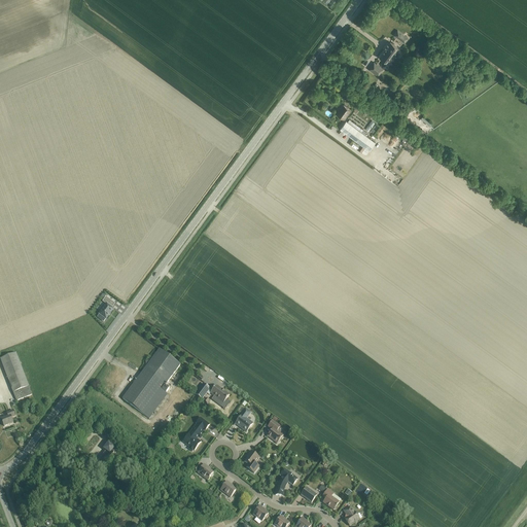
[(320,0),(332,8),(339,0),(320,0)]
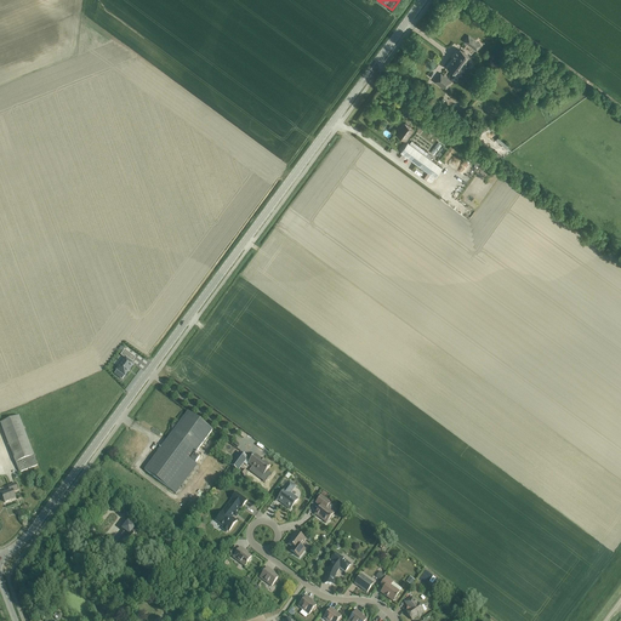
[(465,41),(477,51),(480,45),(468,36),(465,41)]
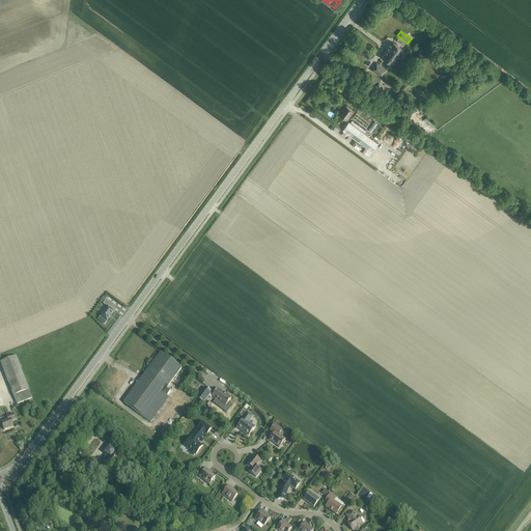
[(399,51),(401,49),(393,43),(391,46),(390,45),(388,48),(389,48),(383,58),(391,63),(397,55),(398,55),(398,56),(399,57),(400,57),(403,54),(402,53),(401,52),(400,52),(399,51)]
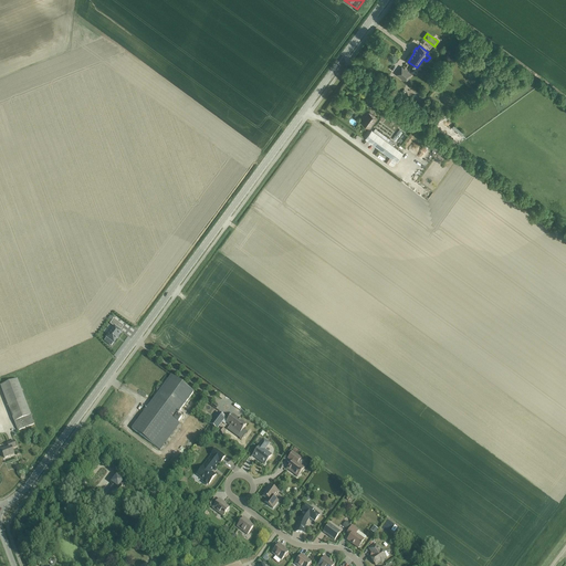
[(396,75),(406,82),(411,74),(401,67),(396,75)]
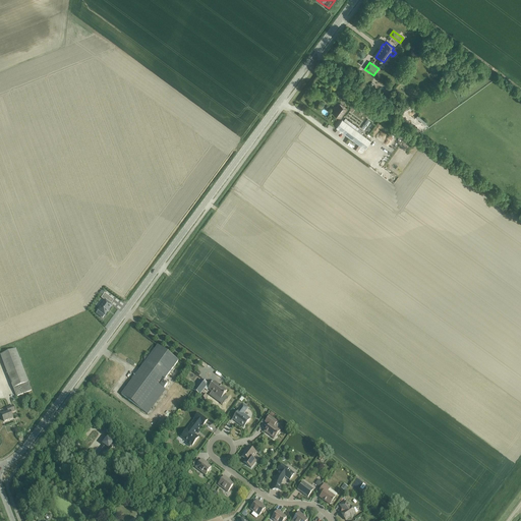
[(335,106),(332,112),(341,118),(347,109),(339,103),(336,107),(335,106)]
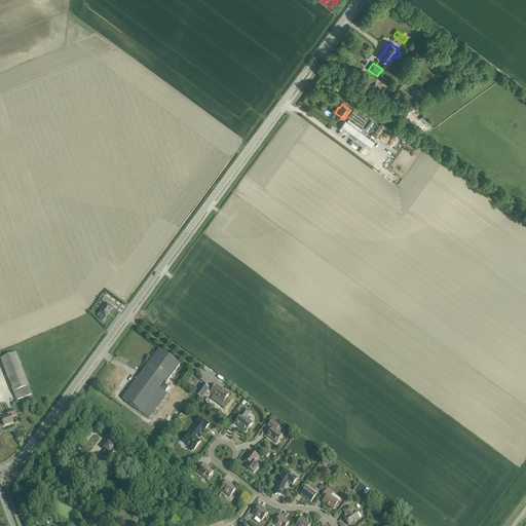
[(422,115),(420,118),(426,123),(423,127),(428,132),(434,124),(422,115)]
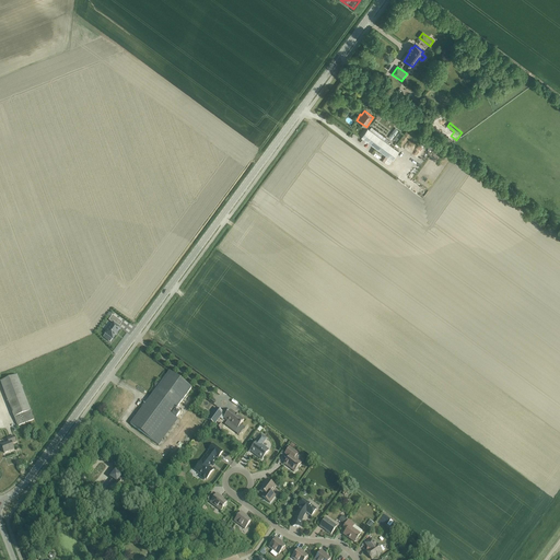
[(361,138),(392,161),(398,152),(387,143),(389,140),(371,127),(369,130),(368,129),(361,138)]
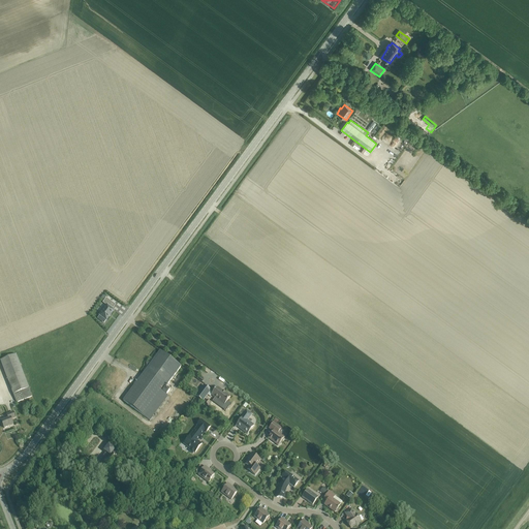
[(116,305),(106,299),(103,303),(106,306),(99,315),(106,321),(114,310),(113,309),(116,305)]
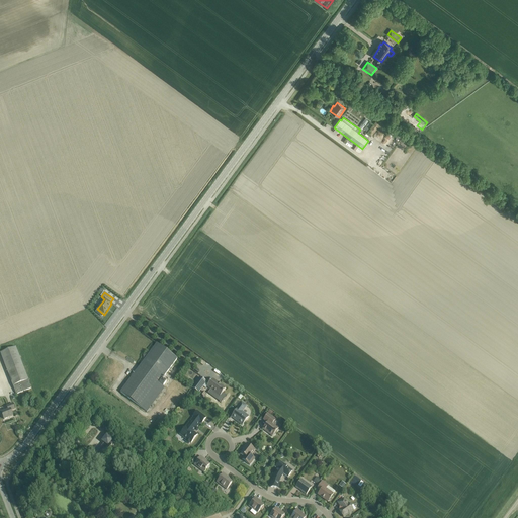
[(157,344),(120,393),(147,412),(165,387),(163,386),(167,382),(163,379),(163,378),(168,382),(169,380),(164,376),(177,359),(157,344)]
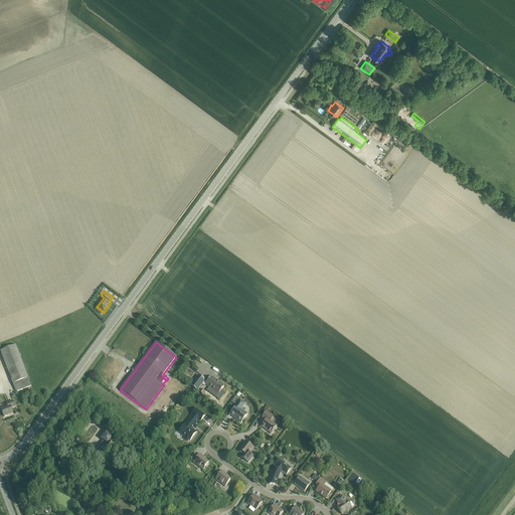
[(0,351),(16,392),(31,386),(16,345),(0,351)]
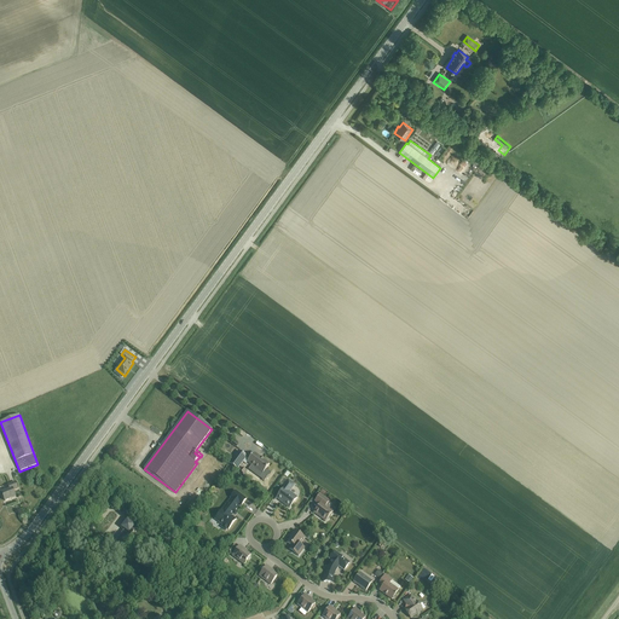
[(246,464),(247,462),(249,460),(247,457),(238,451),(230,464),(237,469),(243,462),(246,464)]
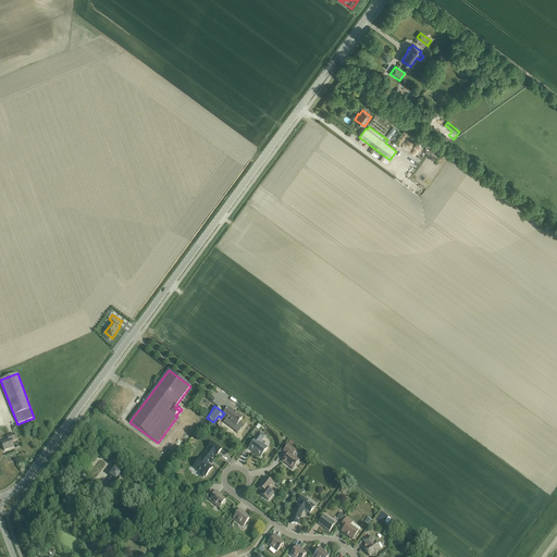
[(222,416),(236,426),(243,418),(229,408),(224,413),(222,416)]
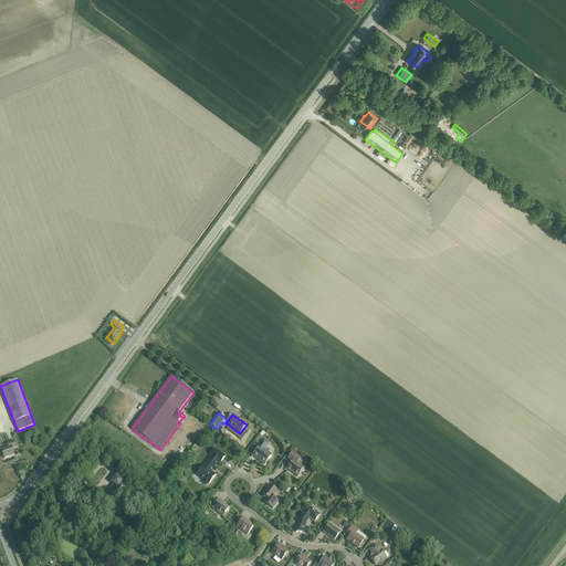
[(209,426),(203,433),(209,437),(213,430),(209,426)]
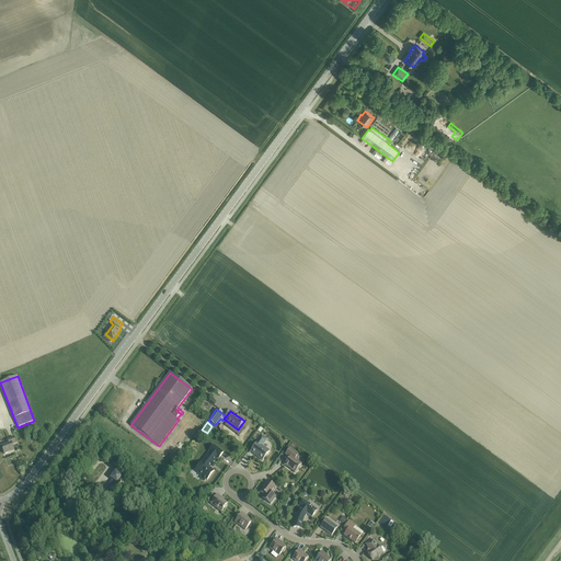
[(250,451),(262,460),(270,451),(262,446),(266,439),(261,436),(256,443),(250,451)]
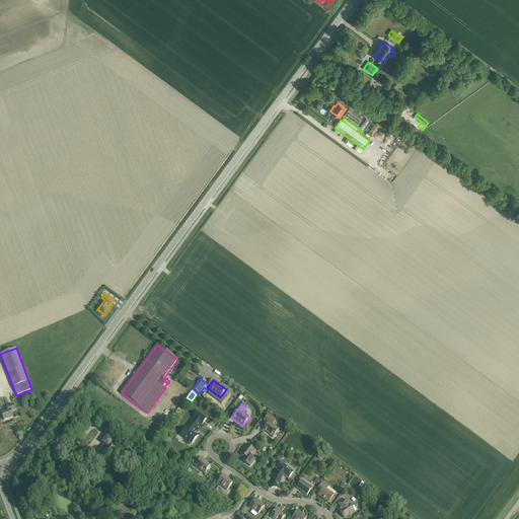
[(11,412),(15,411),(13,404),(7,406),(8,411),(1,413),(4,421),(13,417),(11,412)]
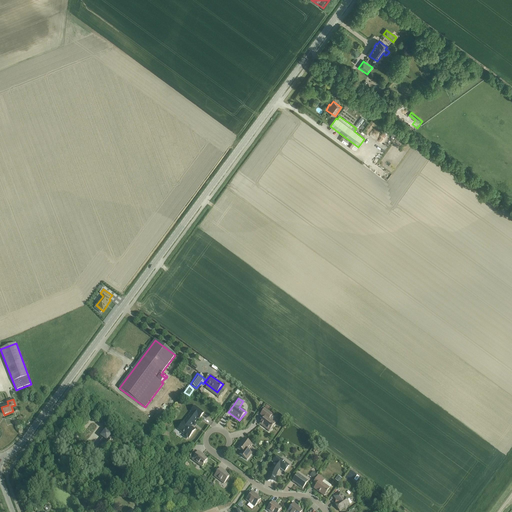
[(183,437),(187,439),(188,438),(189,438),(195,430),(191,427),(198,418),(199,419),(204,413),(194,406),(190,412),(191,413),(184,422),(184,421),(177,430),(185,435),(183,437)]
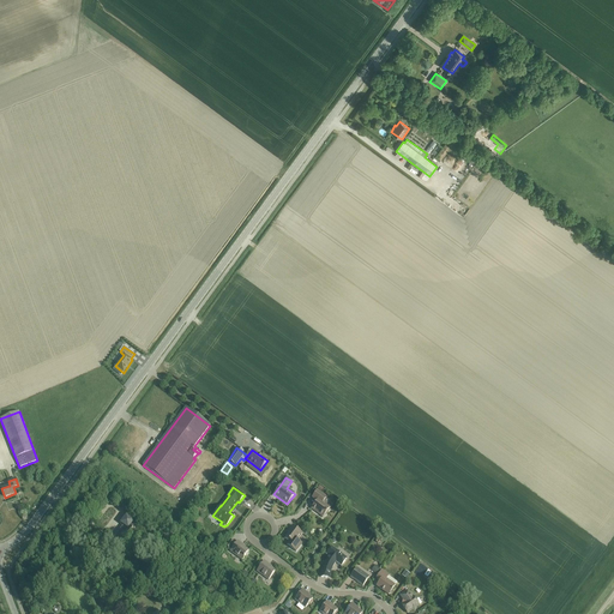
[(330,509),(331,507),(324,503),(327,498),(318,491),(312,498),(317,501),(311,509),(323,518),(324,517),(325,517),(326,515),(326,513),(327,511),(329,511),(330,510),(330,509)]
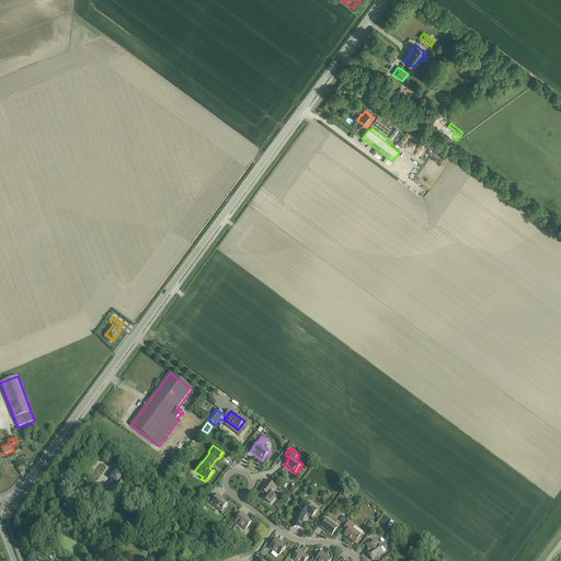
[(102,493),(111,501),(111,500),(109,499),(111,495),(110,495),(122,479),(123,480),(125,477),(127,479),(128,478),(119,471),(117,473),(115,472),(111,478),(113,480),(102,493)]
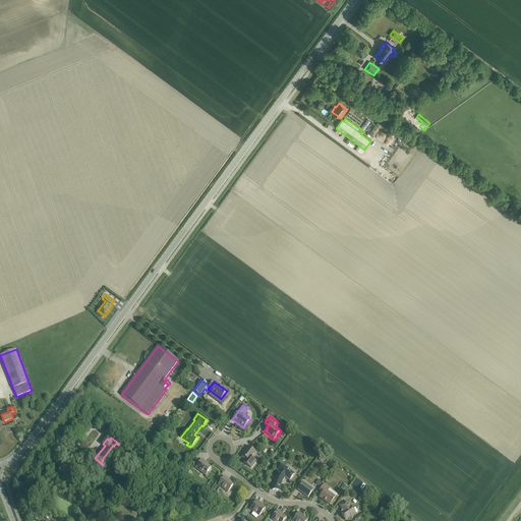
[(251,468),(256,461),(252,458),(256,453),(248,446),(243,452),(244,453),(242,456),(242,457),(245,460),(246,459),(249,462),(246,465),(251,468)]
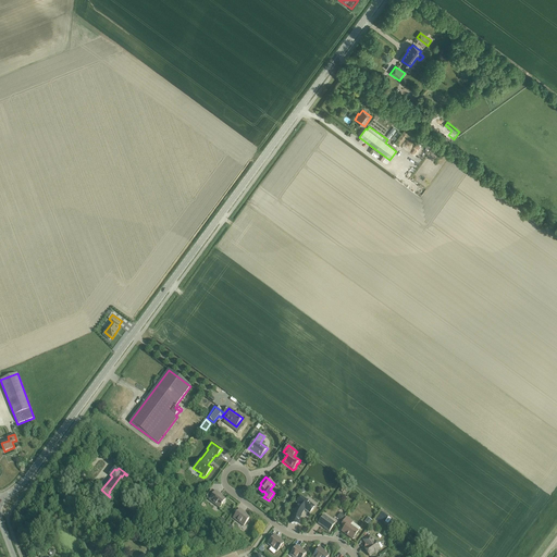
[(209,500),(220,508),(223,504),(224,504),(225,502),(225,500),(222,497),(222,496),(215,491),(209,500)]
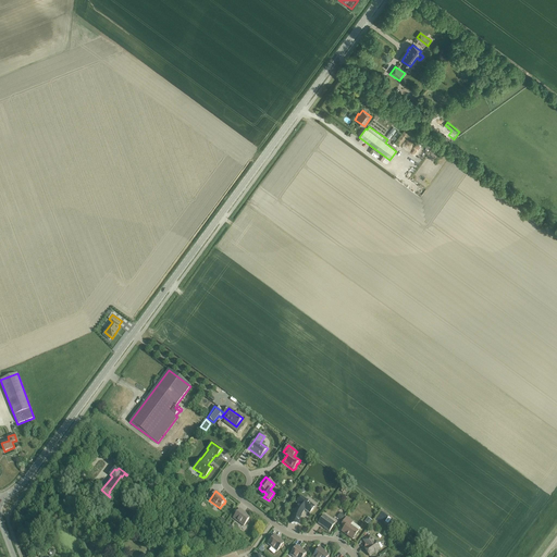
[(292,520),(291,524),(299,524),(299,522),(300,519),(300,517),(301,515),(304,512),(305,510),(309,514),(314,507),(301,496),(296,503),(298,505),(297,508),(295,511),(294,514),(293,517),(292,520)]
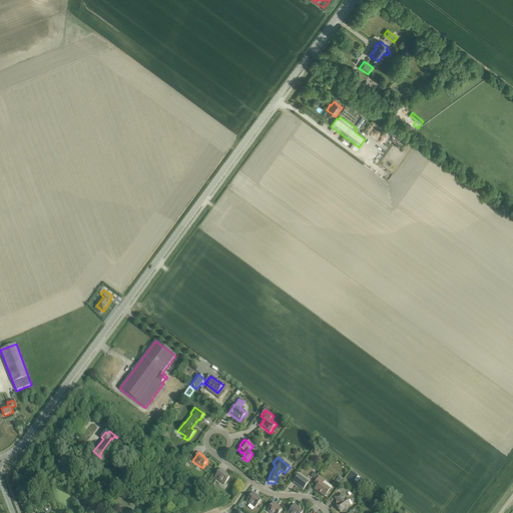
[(214,477),(224,485),(230,477),(226,474),(227,474),(220,469),(214,477)]
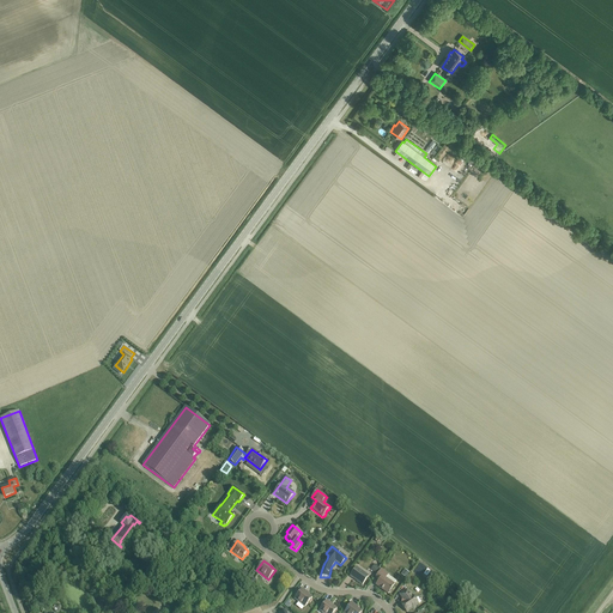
[(357,581),(363,586),(369,577),(356,568),(350,576),(353,580),(354,578),(357,581)]
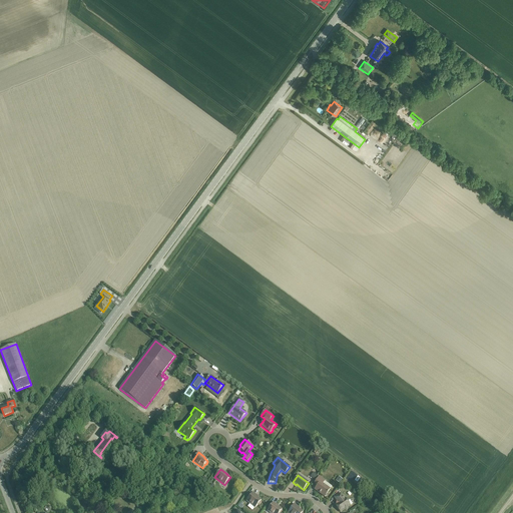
[(318,485),(315,490),(319,492),(321,494),(325,497),(325,496),(327,496),(327,495),(327,494),(332,487),(325,481),(320,476),(315,483),(318,485)]
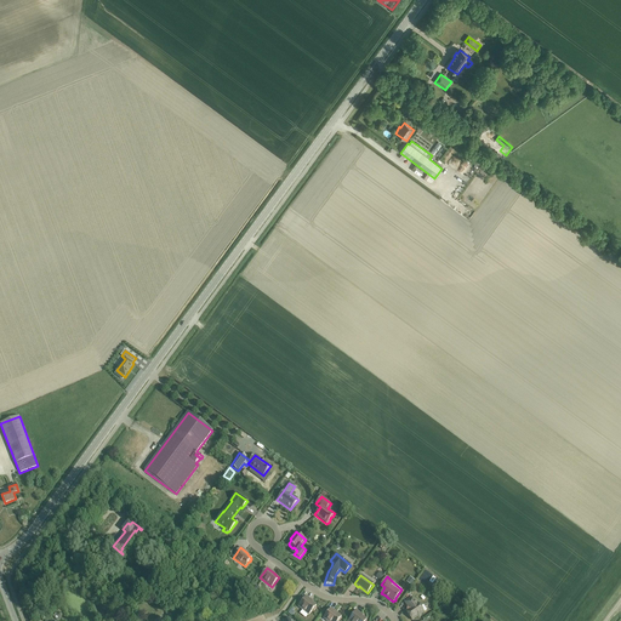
[(298,607),(308,615),(313,610),(313,611),(317,608),(315,607),(317,607),(312,603),(313,602),(307,597),(298,607)]
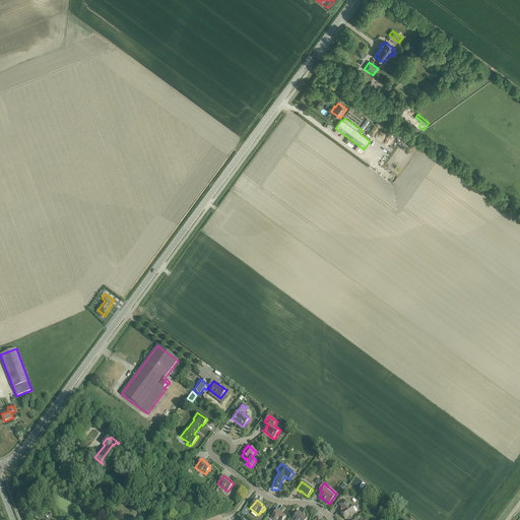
[(352,514),(354,513),(349,506),(345,501),(339,505),(342,509),(342,511),(340,512),(341,514),(341,515),(341,516),(342,517),(343,518),(345,519),(349,517),(350,517),(351,517),(352,517),(352,515),(352,514)]
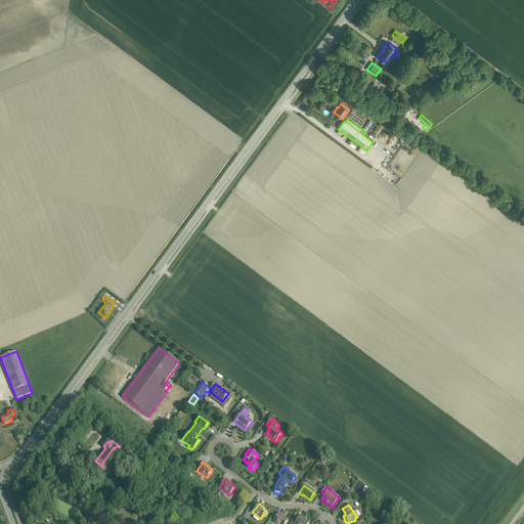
[(272,522),(275,523),(287,523),(288,522),(288,521),(285,518),(285,517),(279,513),(272,522)]
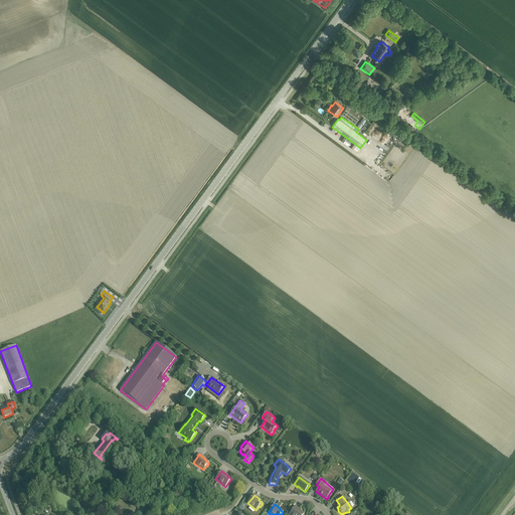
[(289,514),(304,514),(301,511),(296,506),(289,514)]
